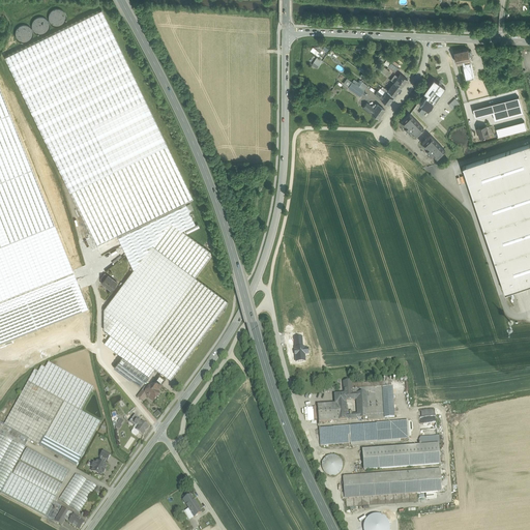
[(65,24),(65,8),(50,8),(50,24),(65,24)]
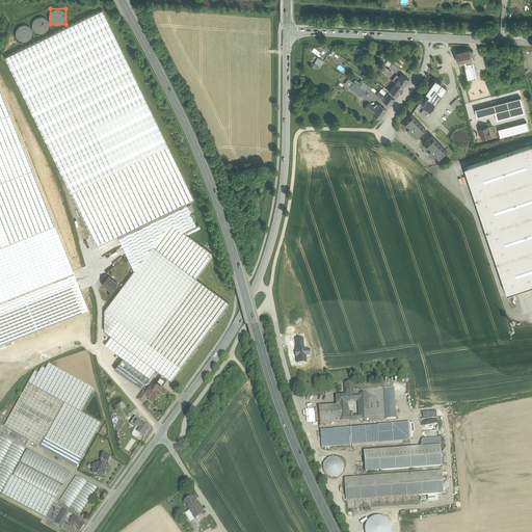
[(71,192),(167,145),(102,10),(5,57),(71,192)]
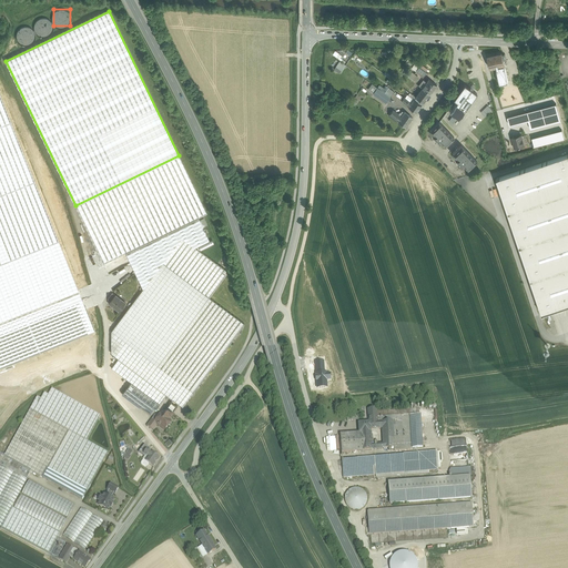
[(36,33),(51,34),(51,19),(36,18),(36,33)]
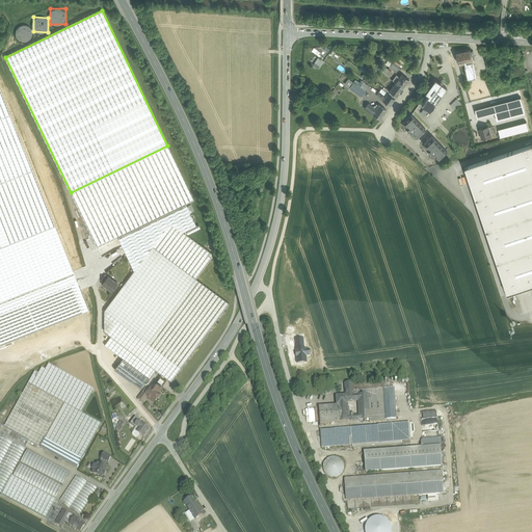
[(19,43),(32,38),(29,25),(15,29),(19,43)]
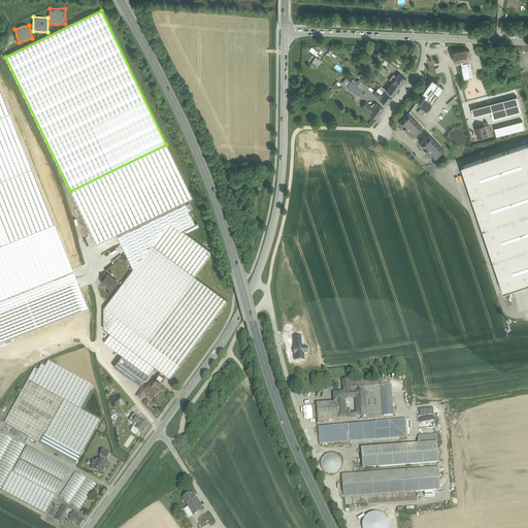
[(466,48),(453,52),(456,63),(462,62),(468,61),(469,60),(466,48)]
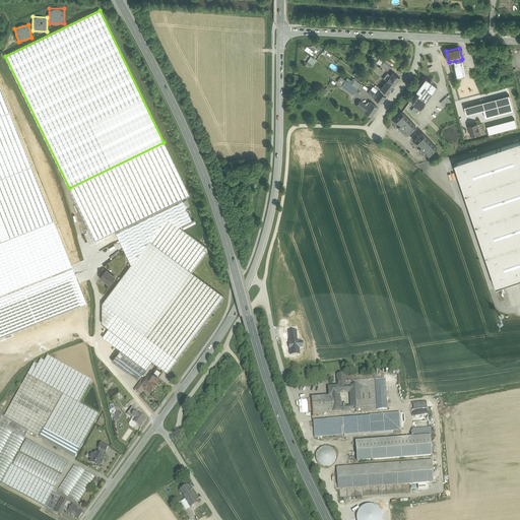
[(311,57),(306,64),(312,68),(317,62),(311,57)]
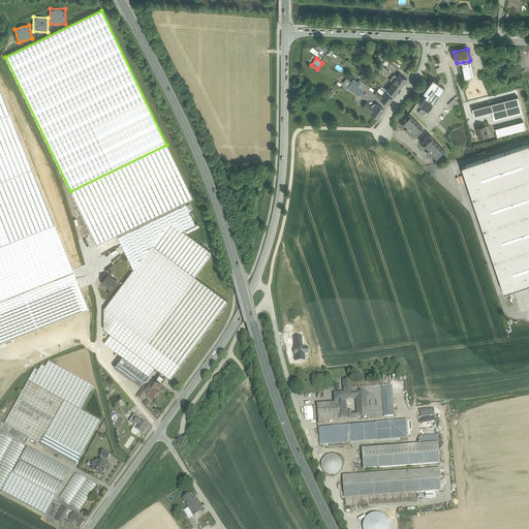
[(469,61),(463,62),(463,64),(463,65),(465,78),(473,76),(470,63),(469,61)]
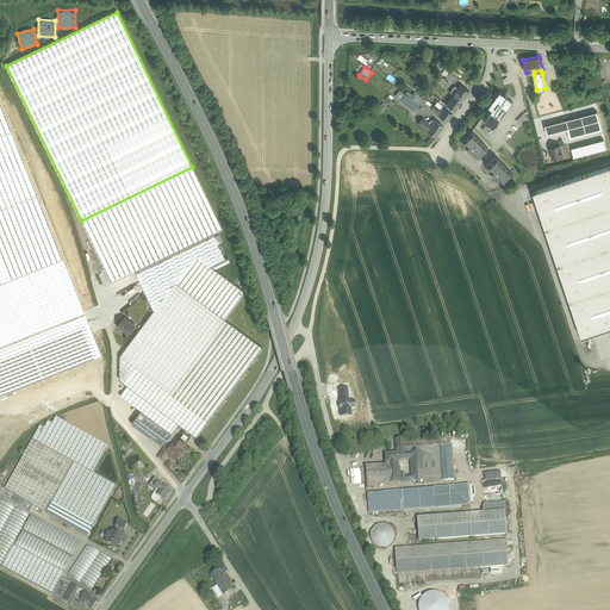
[(459,78),(450,72),(447,76),(455,82),(459,78)]
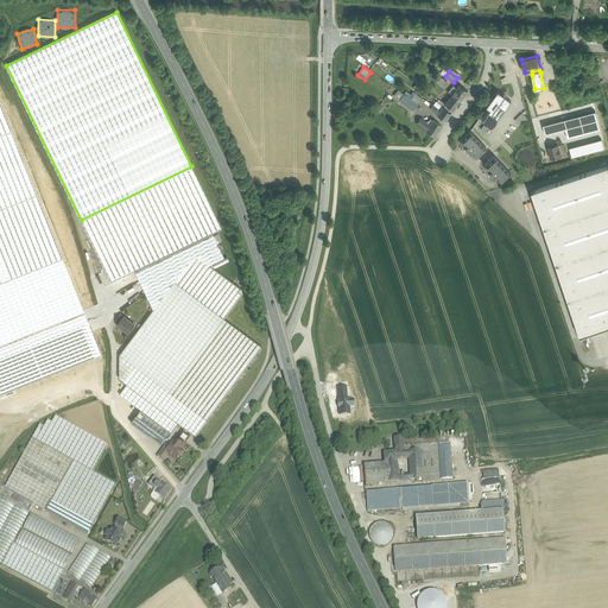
[(436,82),(444,88),(449,82),(441,76),(436,82)]
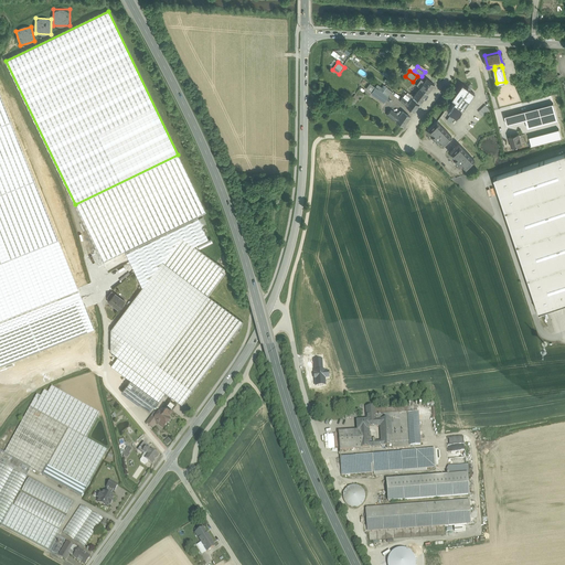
[(434,84),(427,78),(419,87),(427,93),(434,84)]
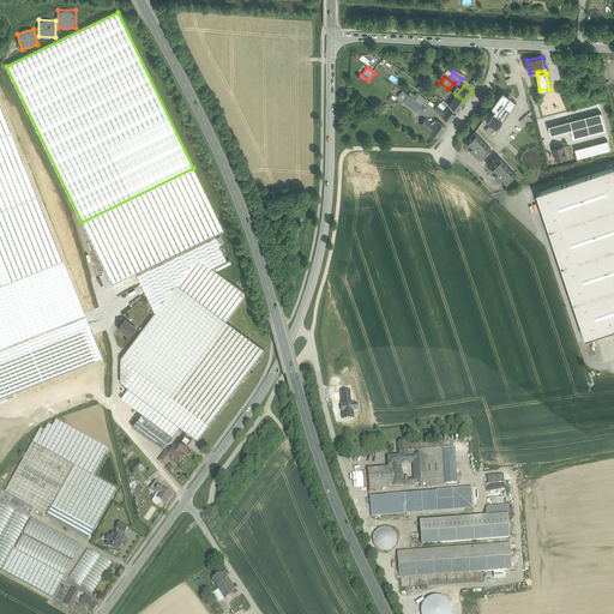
[(403,102),(408,96),(402,91),(397,97),(403,102)]
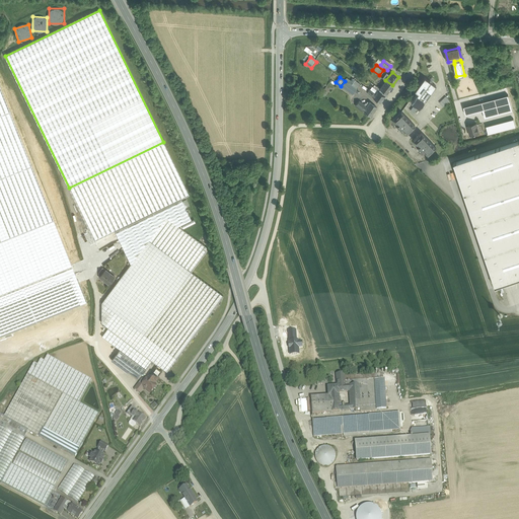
[(424,77),(415,90),(418,93),(417,95),(424,100),(425,98),(426,98),(436,85),(424,77)]
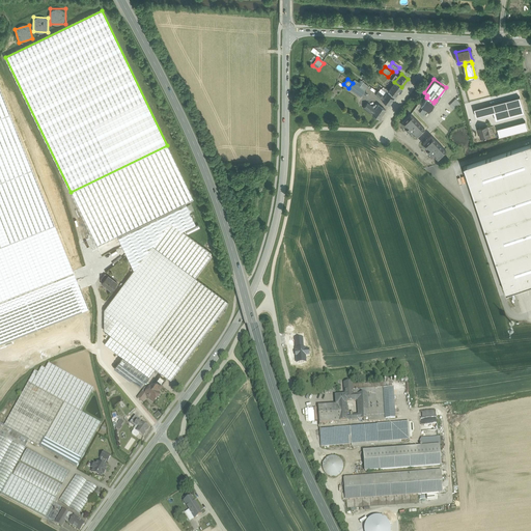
[(368,86),(363,82),(360,87),(365,90),(368,86)]
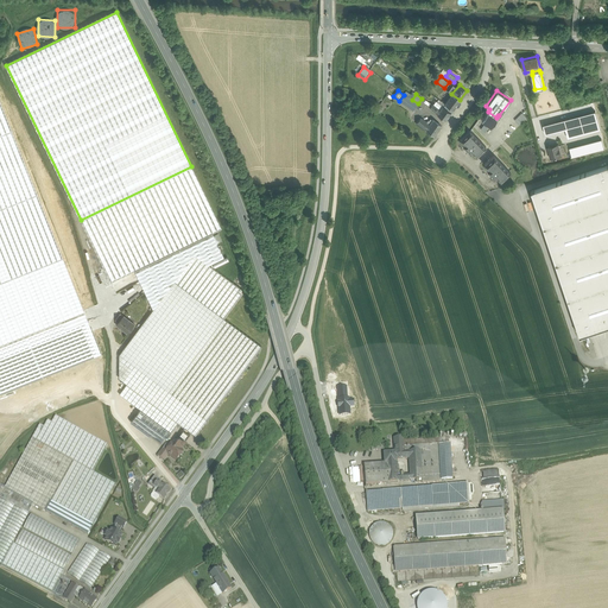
[(460,100),(451,94),(444,103),(453,109),(460,100)]
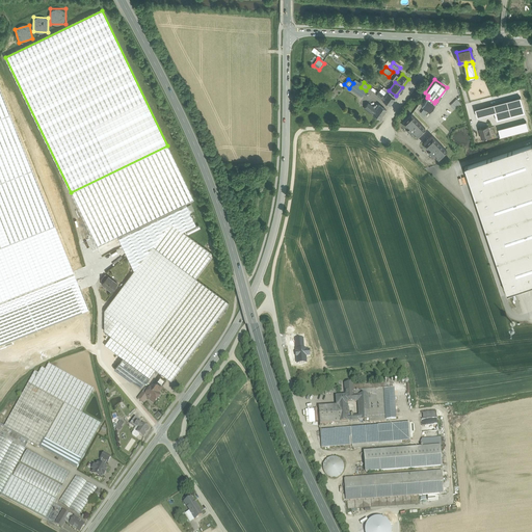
[(360,87),(353,83),(349,88),(356,92),(360,87)]
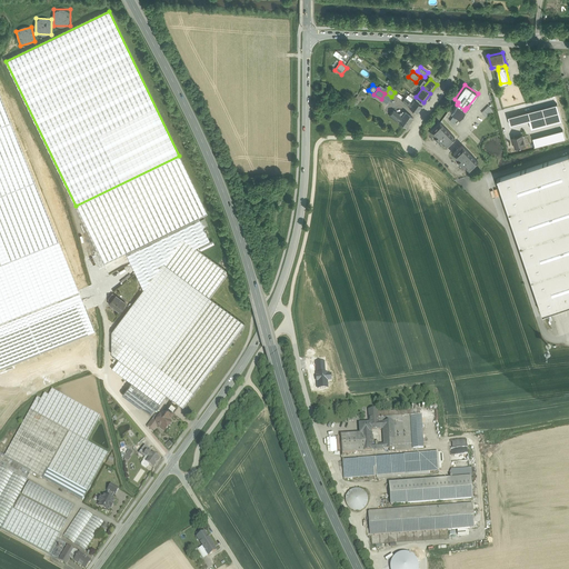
[(390,98),(385,93),(381,99),(387,103),(390,98)]
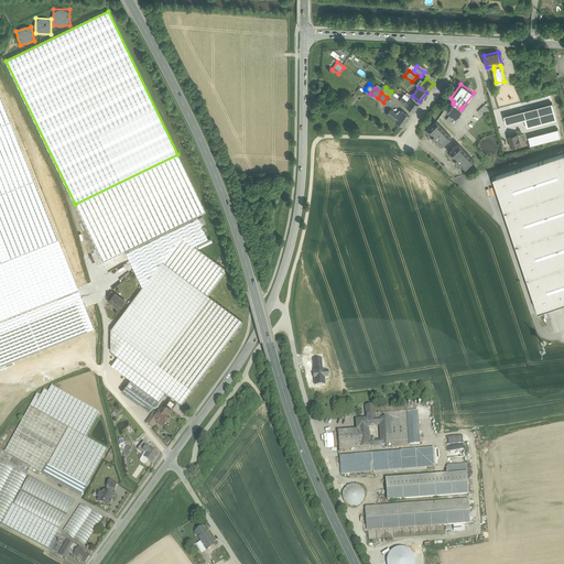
[(407,93),(403,98),(401,96),(399,100),(405,106),(413,111),(419,105),(410,98),(412,96),(407,93)]
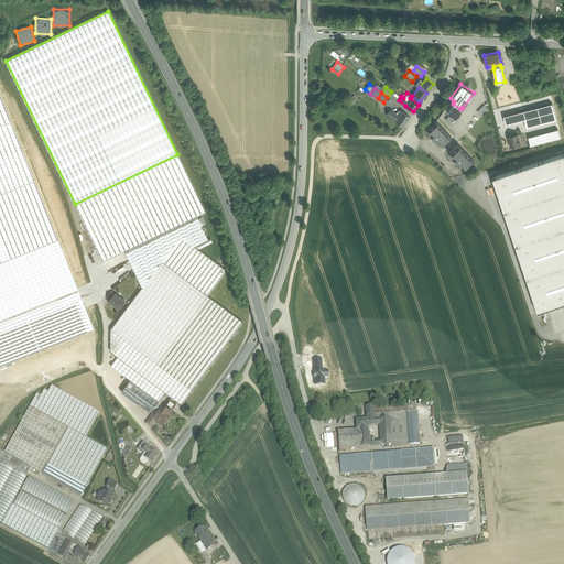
[(461,109),(453,104),(446,111),(455,118),(462,109),(461,109)]
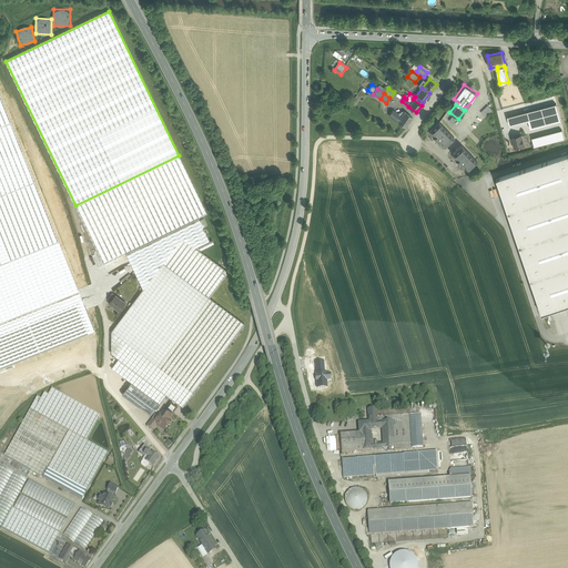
[(556,104),(526,112),(528,121),(530,129),(560,121),(556,104)]
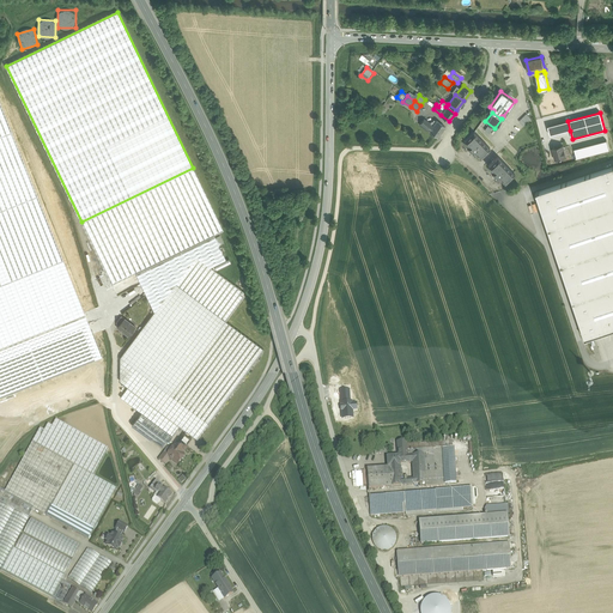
[(445,127),(437,121),(435,123),(431,121),(430,123),(426,128),(430,131),(438,137),(445,127)]
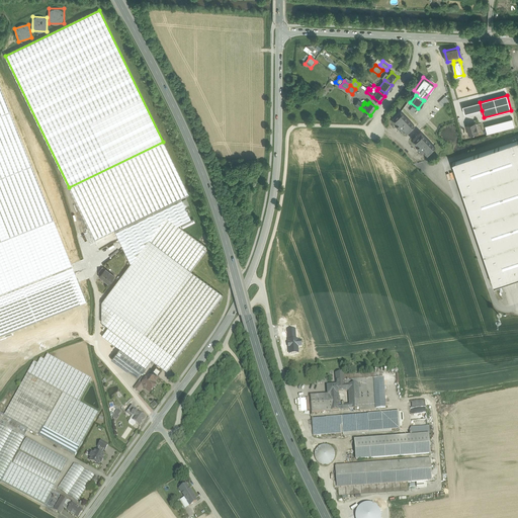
[(480,102),(462,106),(464,114),(482,110),(480,102)]
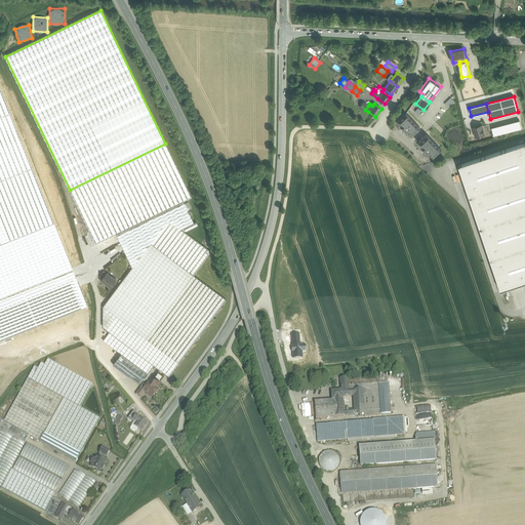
[(419,127),(405,112),(397,120),(401,124),(400,125),(406,132),(407,131),(411,135),(419,127)]
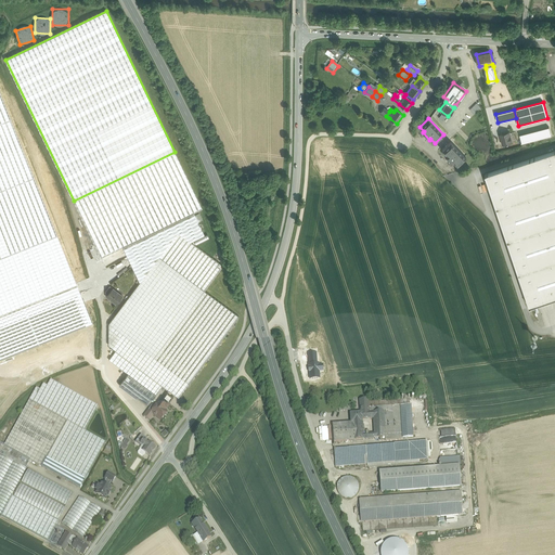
[(549,127),(519,134),(521,143),(551,136),(549,127)]
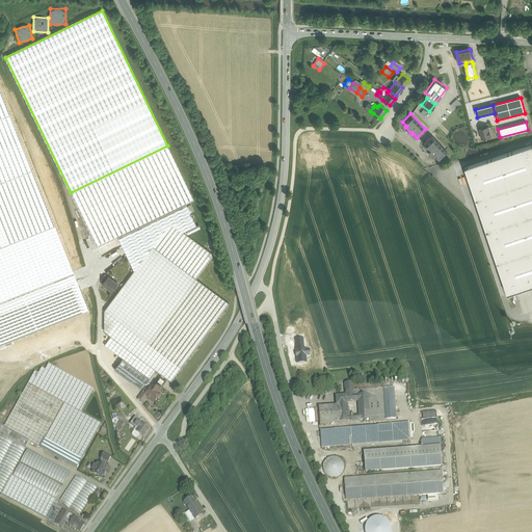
[(488,126),(479,129),(482,138),(491,136),(488,126)]
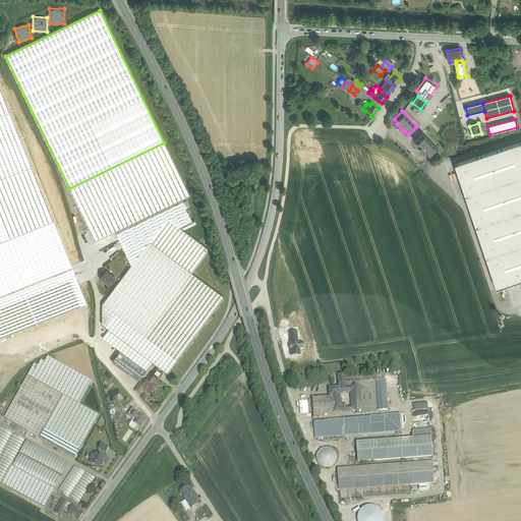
[(438,148),(423,133),(415,140),(418,145),(417,147),(424,153),(425,152),(429,156),(438,148)]
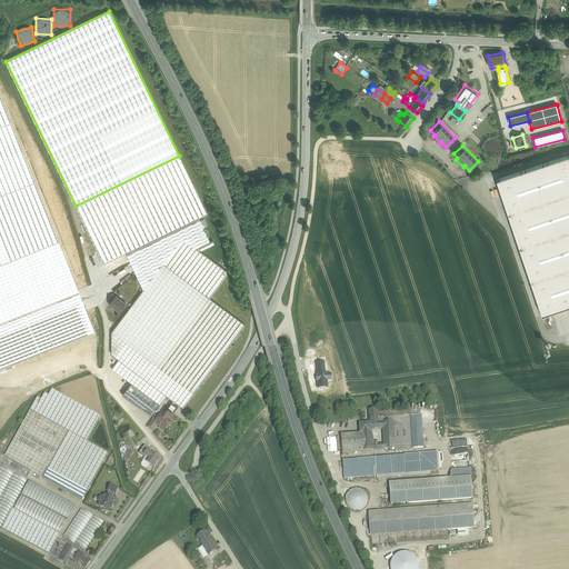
[(568,155),(498,179),(542,315),(568,305),(568,155)]
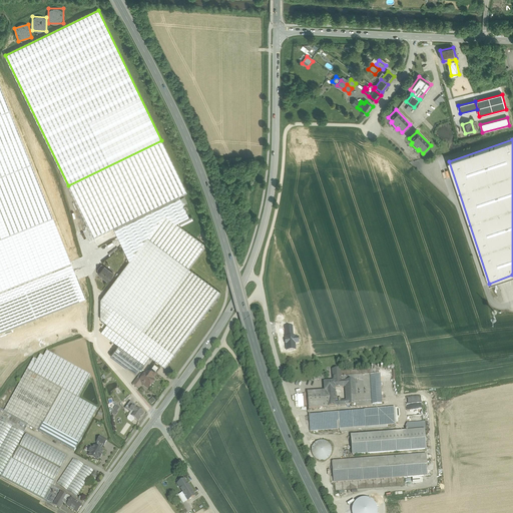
[(113,228),(129,261),(147,237),(164,214),(175,222),(188,216),(178,196),(186,192),(161,140),(68,185),(93,237),(113,228)]
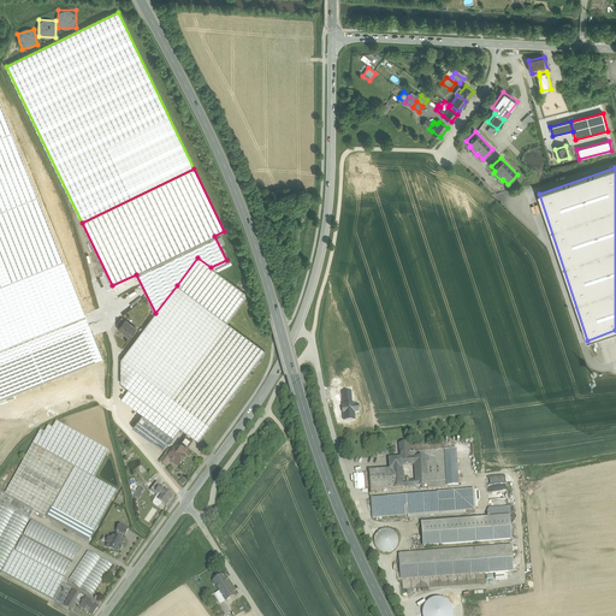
[(211,267),(197,258),(177,285),(226,323),(246,297),(244,292),(211,267)]
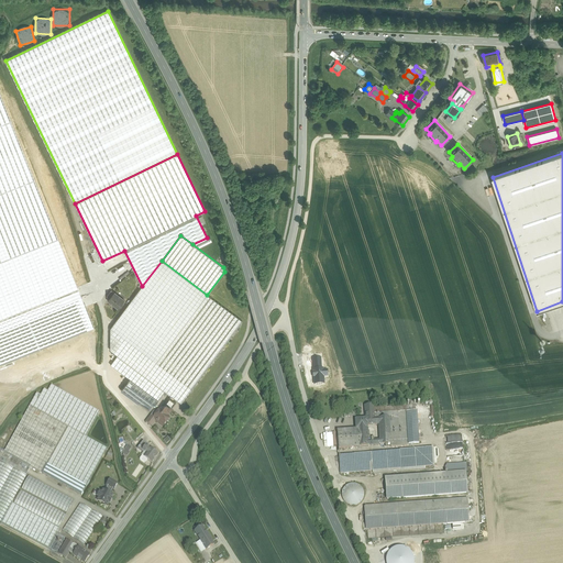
[(207,295),(162,261),(142,286),(110,328),(110,350),(118,355),(110,364),(130,379),(121,390),(150,411),(161,397),(164,393),(165,390),(180,403),(242,321),(207,295)]
